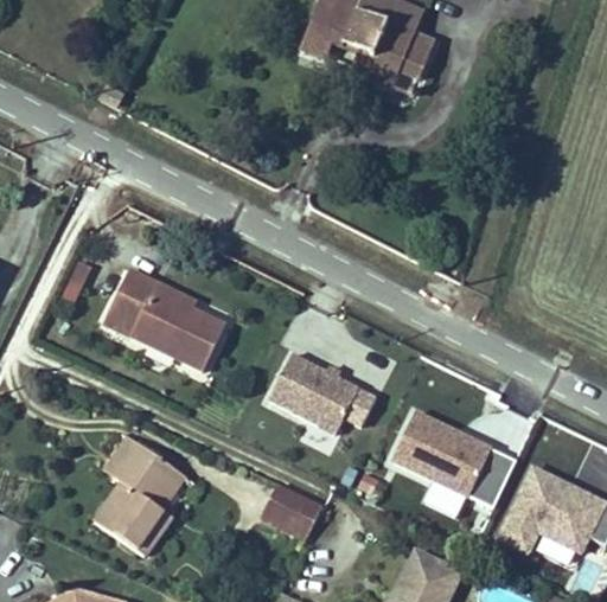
[(319,0),(300,47),(325,58),(332,42),(343,46),(345,43),(358,47),(350,69),(391,85),(398,69),(419,77),(434,39),(414,31),(423,10),(400,0),(319,0)]
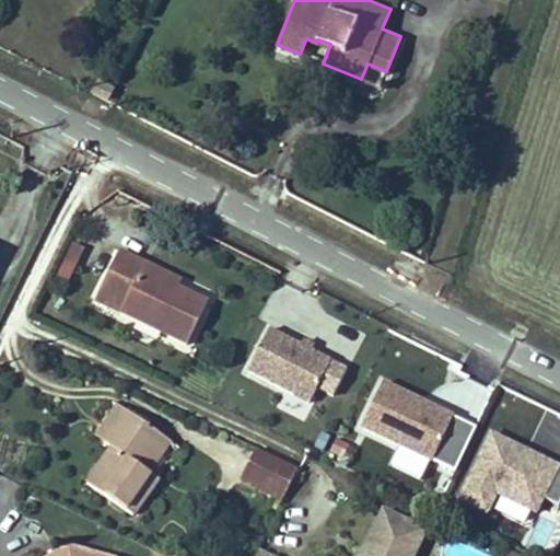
[(97,78),(91,90),(107,99),(114,85),(97,78)]
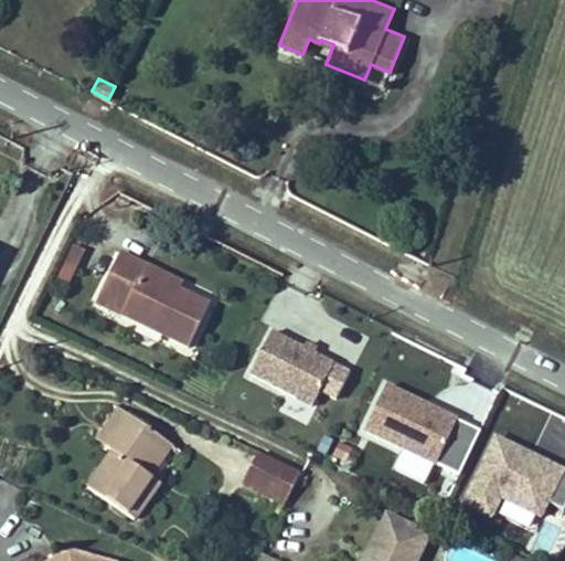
[(71,240),(57,275),(71,279),(84,245),(71,240)]
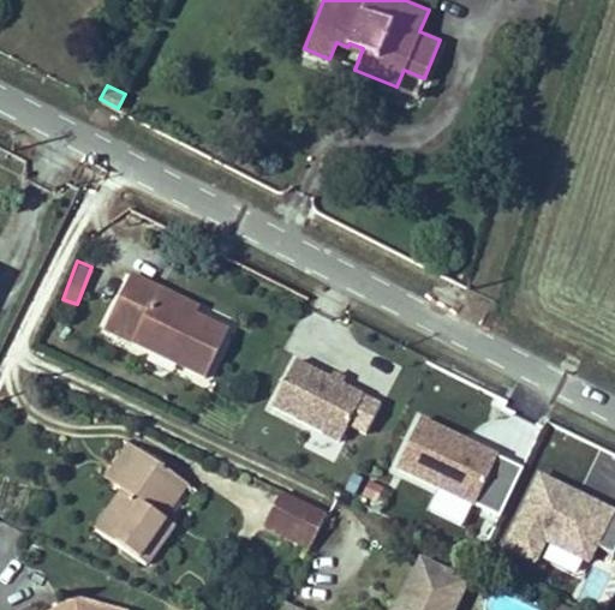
[(159,285),(131,271),(105,326),(206,375),(228,327),(193,311),(155,292),(159,285)]
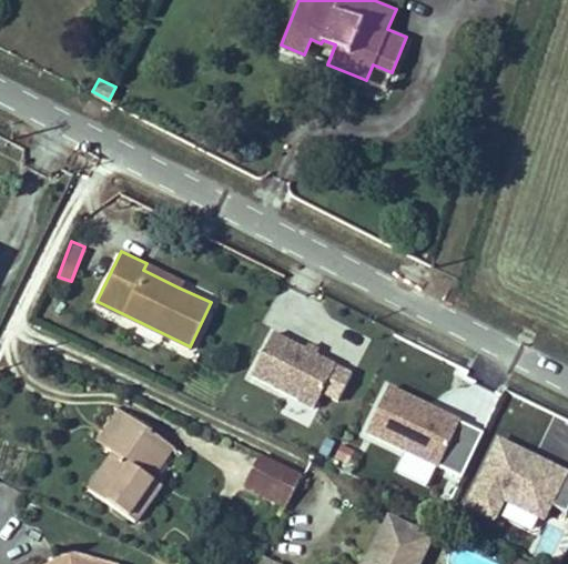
[(143,270),(179,288),(182,281),(146,263),(143,270)]
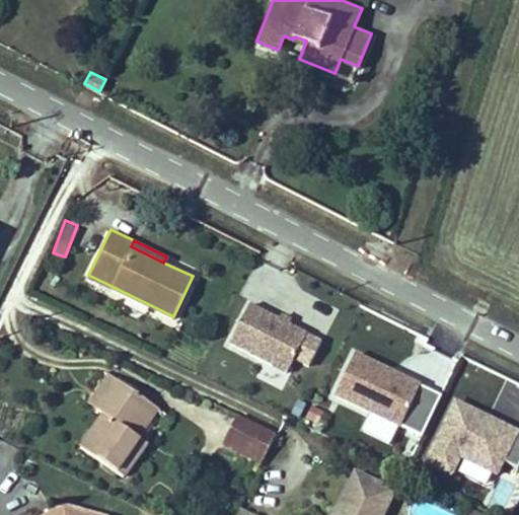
[(304,334),(251,306),(233,342),(286,369),(304,334)]
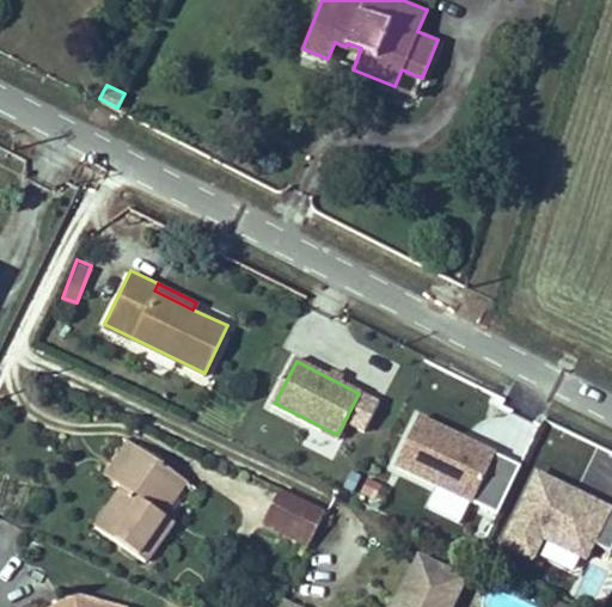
[(471,492),(497,504),(521,454),(416,406),(391,460),(436,480),(427,501),(459,516),(471,492)]
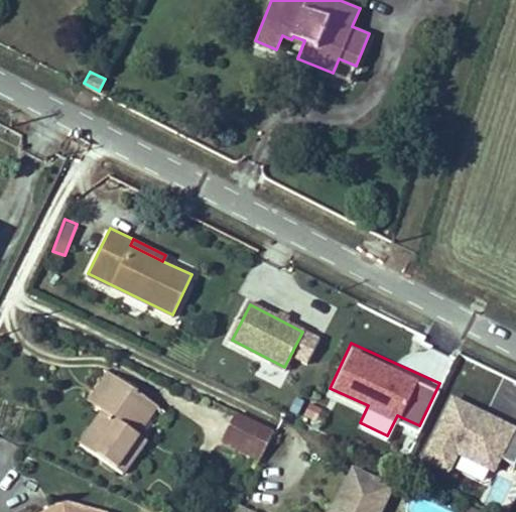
[(97,404),(117,375),(110,371),(90,399),(97,404)]
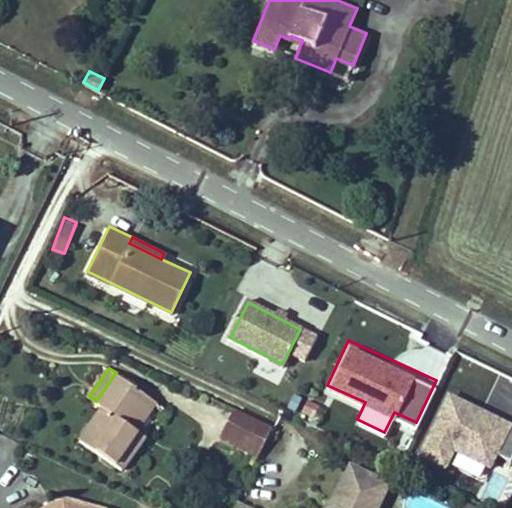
[(151,397),(116,372),(96,401),(102,406),(80,438),(121,467),(144,434),(131,425),(151,397)]
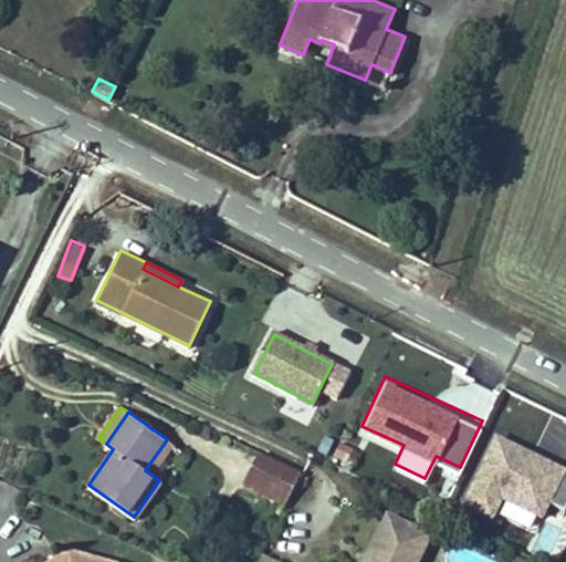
[(565,470),(498,438),(465,506),(494,519),(503,499),(543,518),(551,502),(565,510),(565,470)]
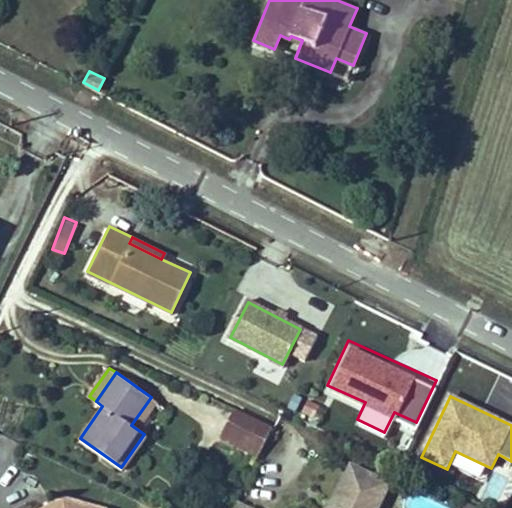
[(155,400),(151,397),(131,425),(136,428),(155,400)]
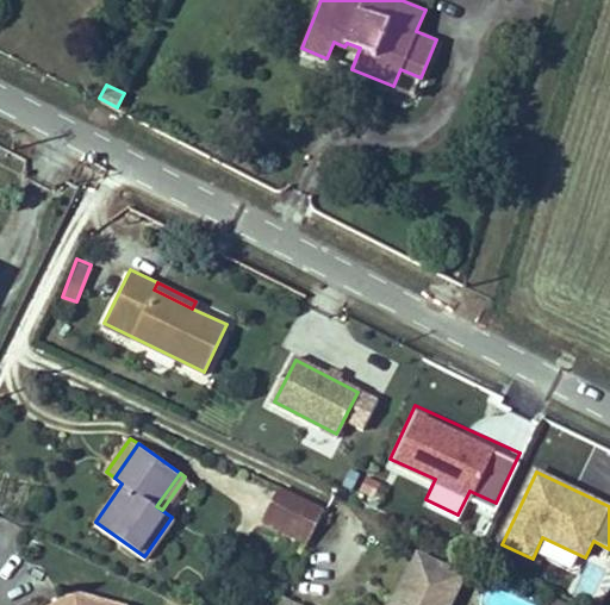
[(310,538),(325,506),(282,486),(267,518),(310,538)]
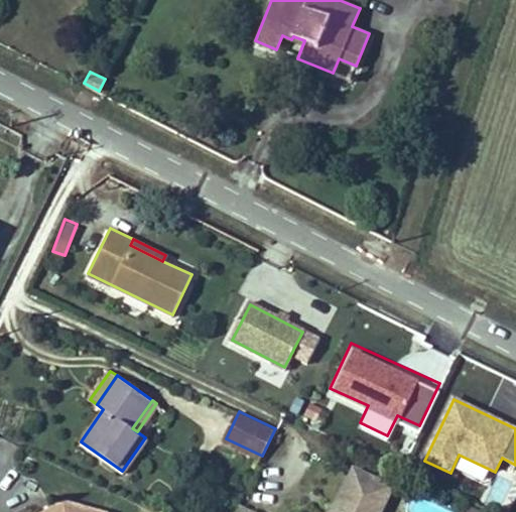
[(379,511),(392,486),(353,467),(332,510),(335,511),(379,511)]
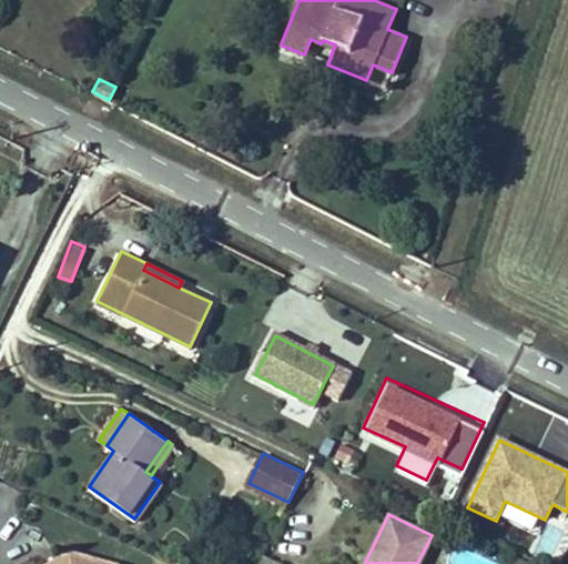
[(117,563),(70,551),(46,563),(117,563)]
